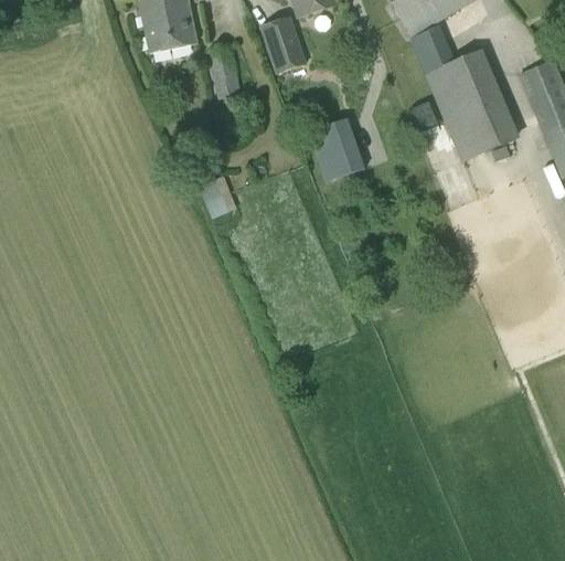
[(138,0),(149,52),(195,42),(185,0),(138,0)]
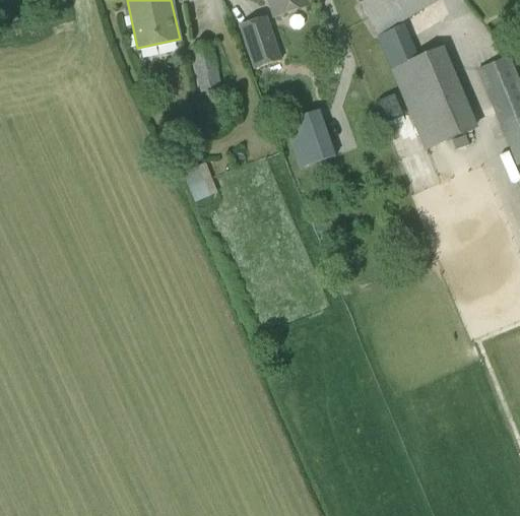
[(267,0),(272,15),(310,3),(309,0),(267,0)]
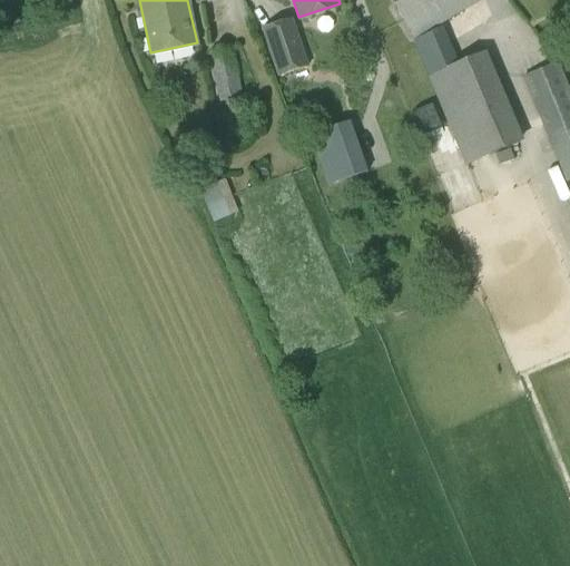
[(390,0),(413,37),(475,0),(390,0)]
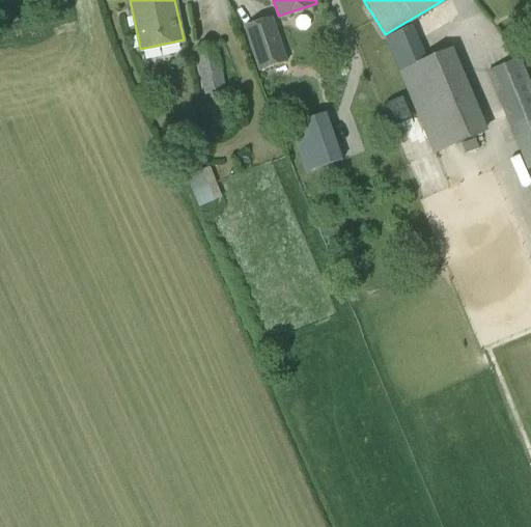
[(244,24),(258,68),(287,59),(272,14),(244,24)]
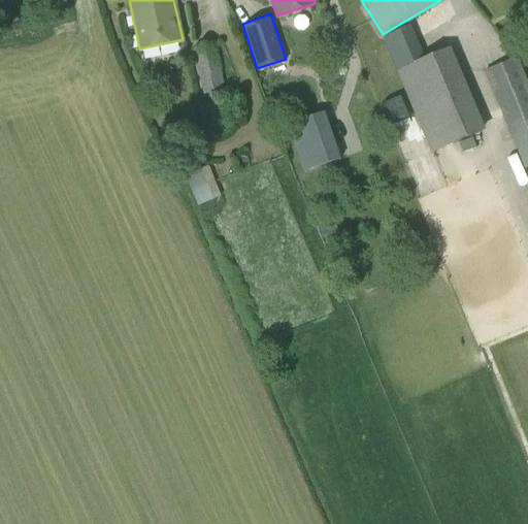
[(193,45),(203,92),(209,90),(210,94),(222,92),(221,88),(225,87),(213,40),(193,45)]
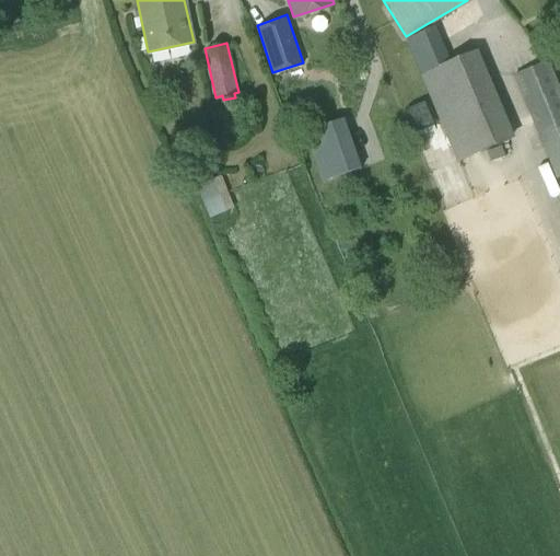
[(456,160),(513,136),(477,47),(419,71),(456,160)]
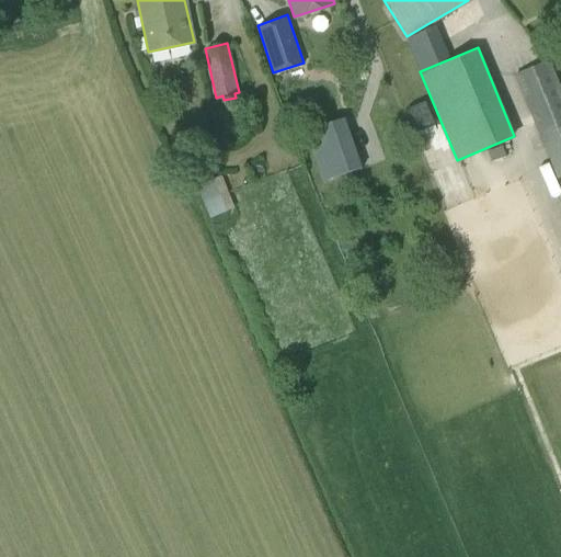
[(514,72),(557,177),(560,174),(560,86),(549,58),(514,72)]
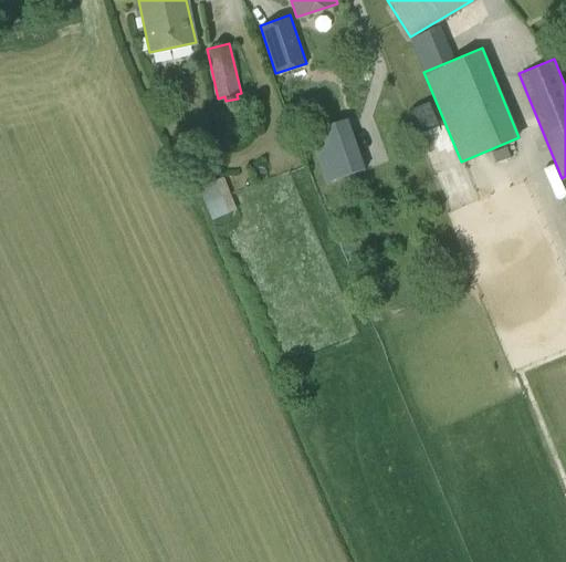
[(250,101),(232,108),(238,121),(254,113),(250,101)]
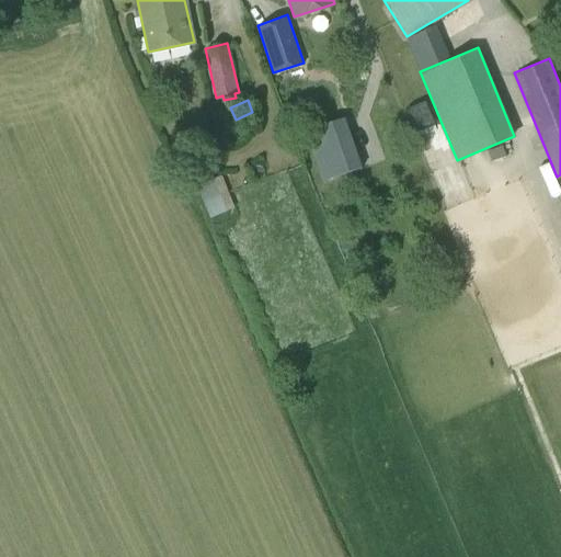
[(362,166),(344,115),(305,129),(322,180),(362,166)]
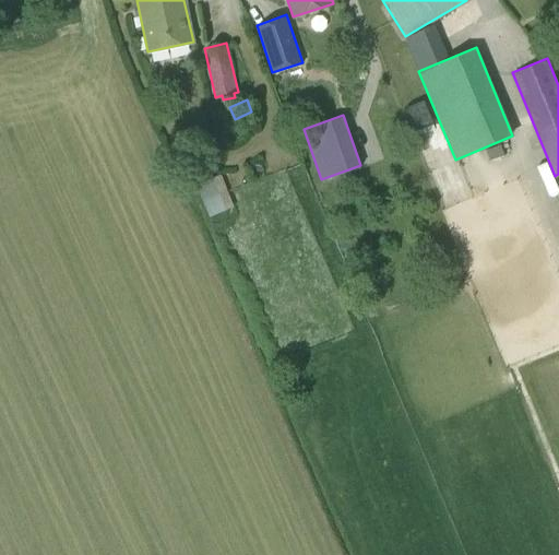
[(198,181),(205,210),(230,203),(222,175),(198,181)]
